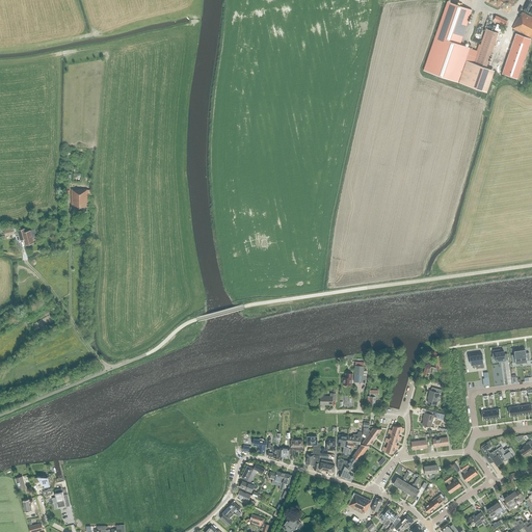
[(479,51),(470,48),(460,45),(472,10),(447,2),(423,71),(486,92),(494,71),(486,68),(498,33),(486,29),(479,51)]
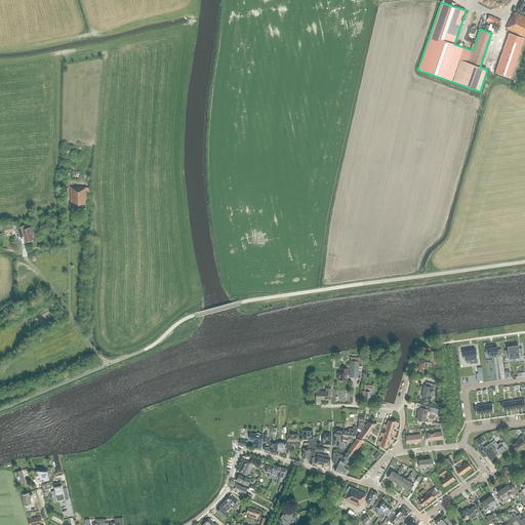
[(524,16),(515,12),(513,16),(512,16),(506,28),(511,31),(510,34),(509,33),(502,52),(498,51),(493,67),(497,68),(495,73),(511,78),(524,38),(513,35),(513,32),(524,38),(524,16)]
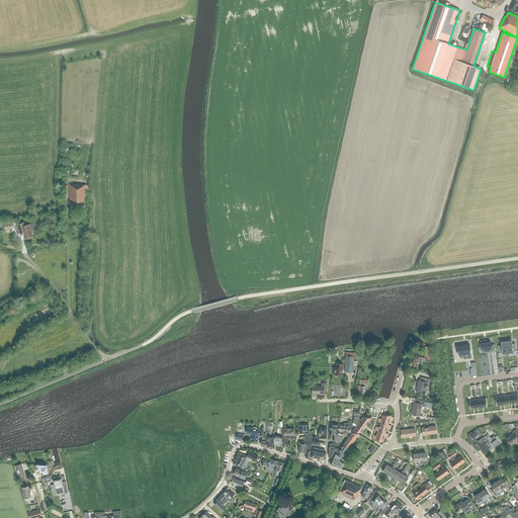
[(492,25),(494,20),(484,15),(483,15),(481,20),(492,25)]
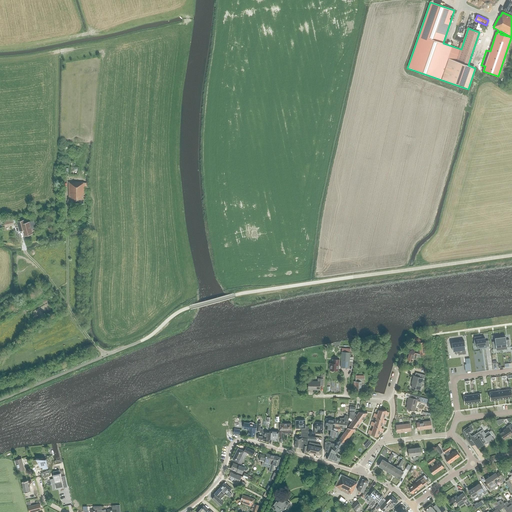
[(85,183),(80,183),(80,182),(69,182),(69,200),(70,200),(70,203),(84,203),(84,199),(85,199),(85,190),(85,183)]
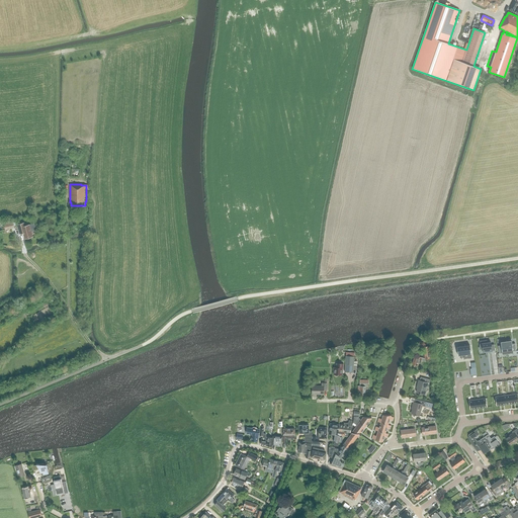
[(13,228),(12,221),(3,223),(5,231),(13,228)]
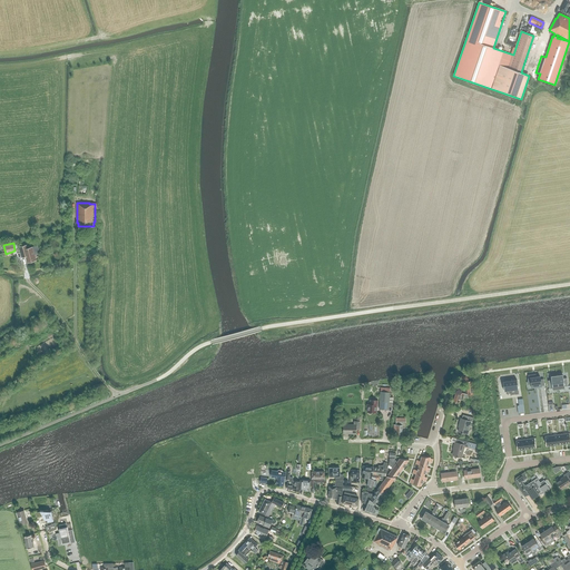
[(19,247),(21,258),(26,257),(27,263),(37,261),(35,255),(40,254),(38,246),(27,249),(26,246),(19,247)]
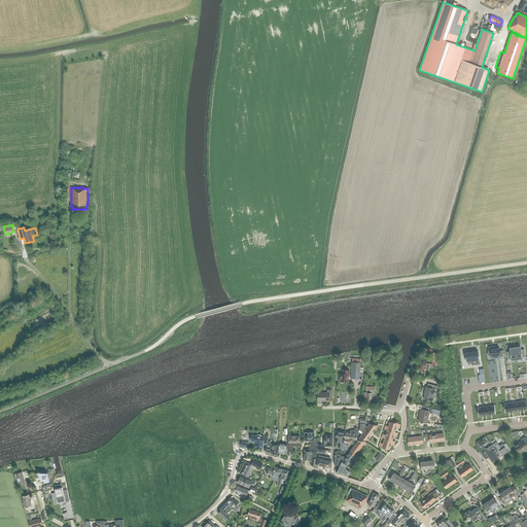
[(524,351),(521,351),(521,346),(515,347),(517,359),(522,359),(522,357),(525,357),(524,351)]
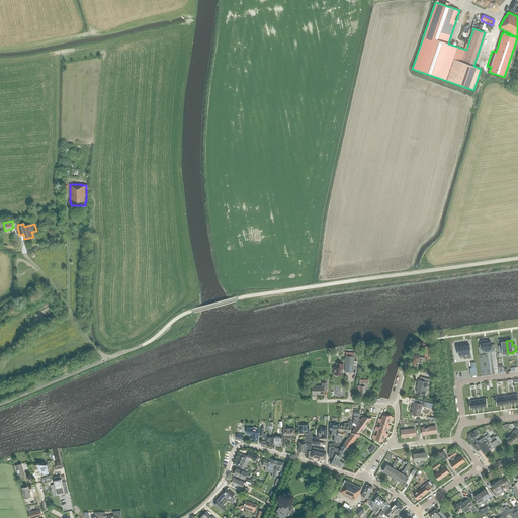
[(481,341),(480,349),(483,349),(483,352),(488,352),(489,352),(492,351),(495,350),(494,344),(491,345),(491,342),(487,343),(484,343),(484,341),(481,341)]
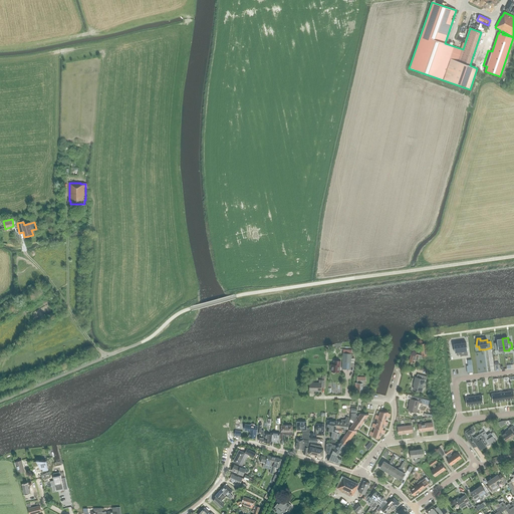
[(504,350),(502,338),(497,339),(497,344),(494,344),(495,350),(498,350),(498,351),(504,350)]
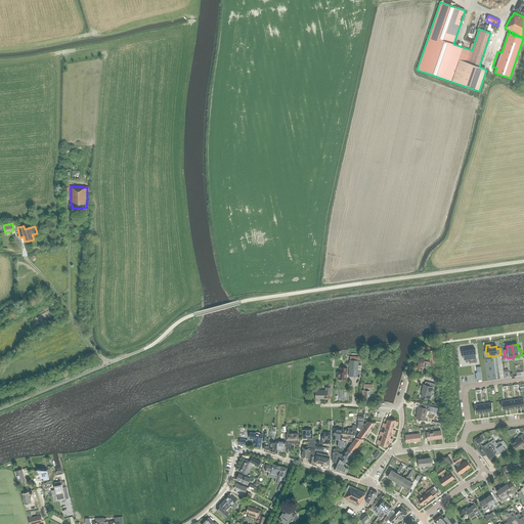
[(469,362),(477,361),(475,348),(463,350),(464,359),(469,358),(469,362)]
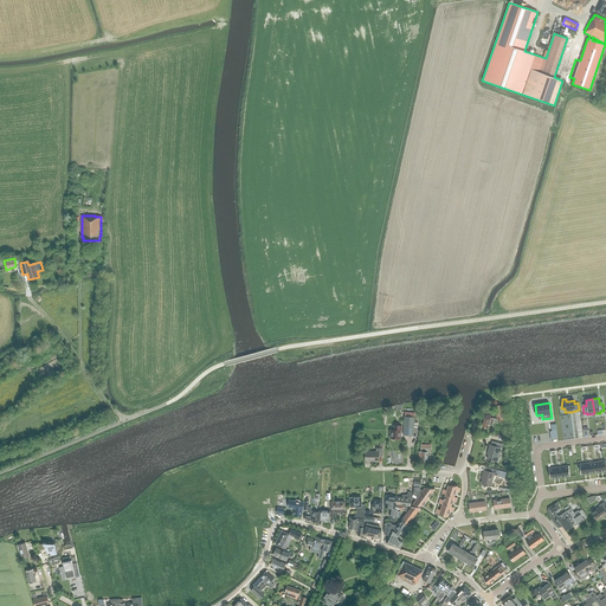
[(497,421),(503,420),(501,405),(496,406),(497,419),(484,416),(482,426),(489,427),(489,424),(491,425),(492,421),(498,423),(497,421)]
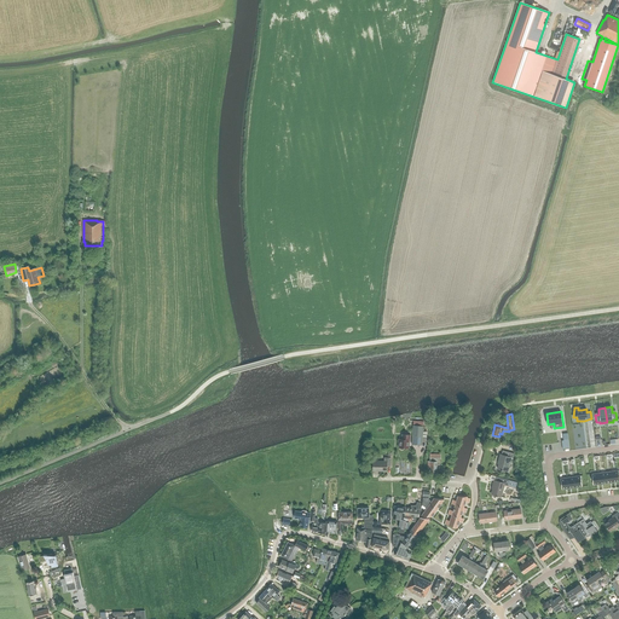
[(423,426),(414,426),(411,444),(422,445),(423,426)]
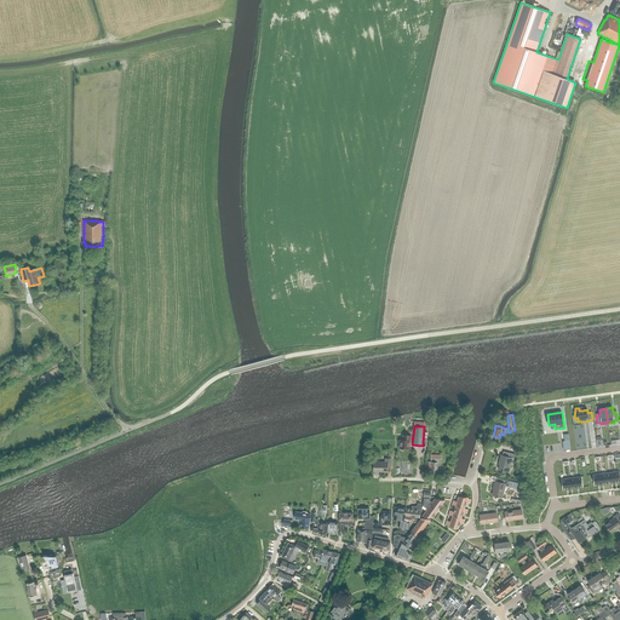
[(400,448),(409,448),(411,436),(402,435),(402,440),(399,440),(399,443),(400,443),(400,448)]
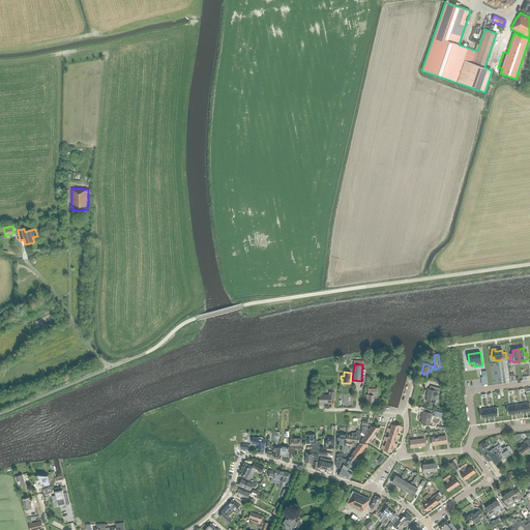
[(440,388),(433,386),(430,386),(430,389),(429,389),(427,396),(427,398),(425,401),(435,404),(438,391),(439,392),(440,388)]
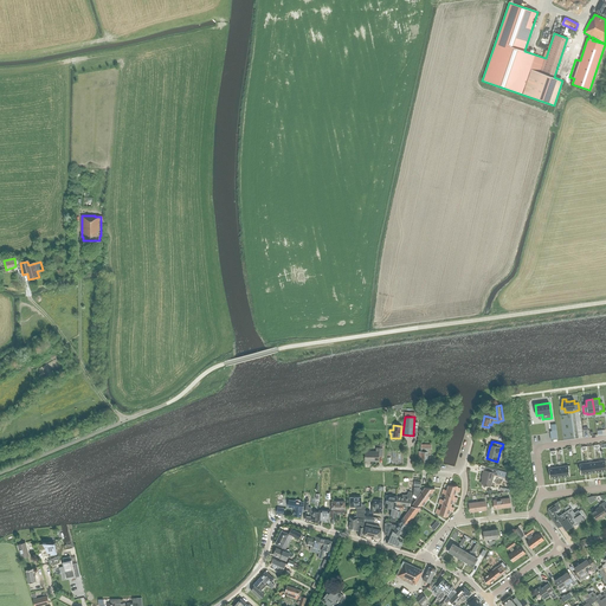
[(431,456),(431,445),(421,445),(420,452),(419,452),(419,459),(420,459),(420,461),(421,461),(421,462),(427,462),(427,458),(431,458),(431,456)]
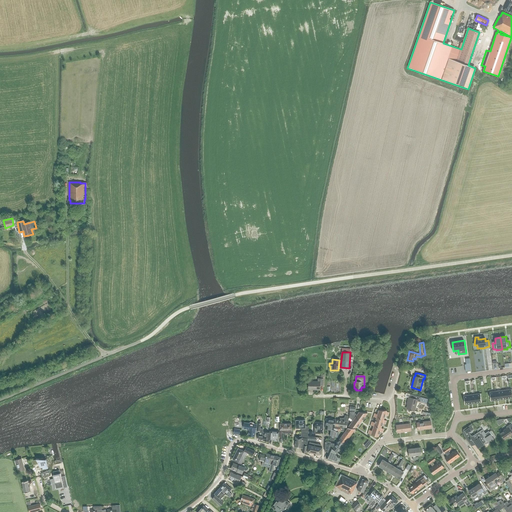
[(308,389),(320,390),(320,385),(323,385),(323,379),(318,378),(318,382),(308,381),(308,389)]
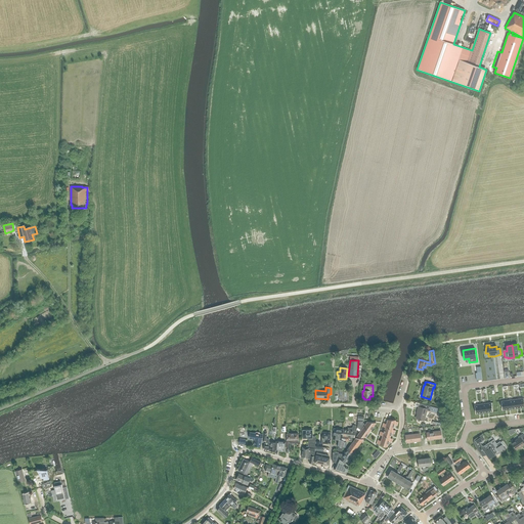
[(438,408),(425,404),(420,403),(418,411),(417,419),(424,421),(427,410),(437,412),(438,408)]
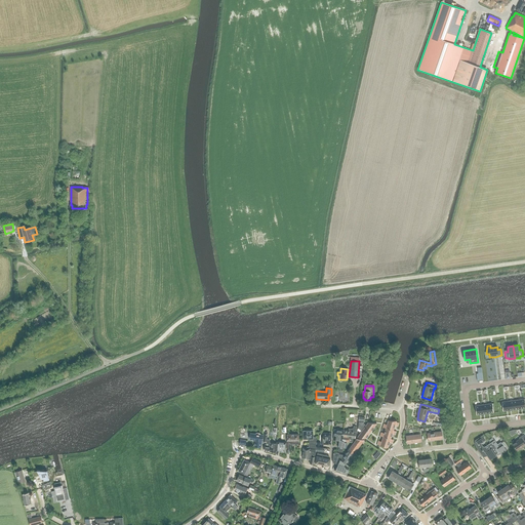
[(382,428),(386,429),(393,431),(395,426),(398,427),(399,422),(396,421),(396,420),(389,420),(387,425),(385,423),(382,428)]
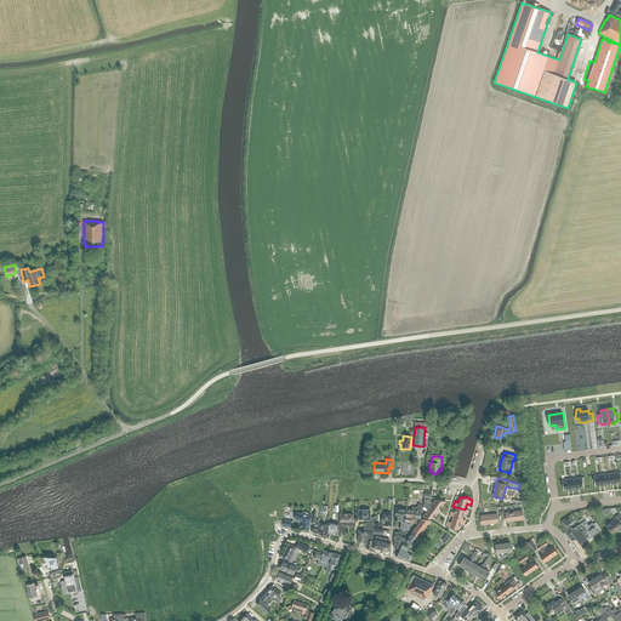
[(433,503),(431,501),(431,500),(425,500),(425,502),(438,512),(443,505),(445,501),(436,500),(433,503)]
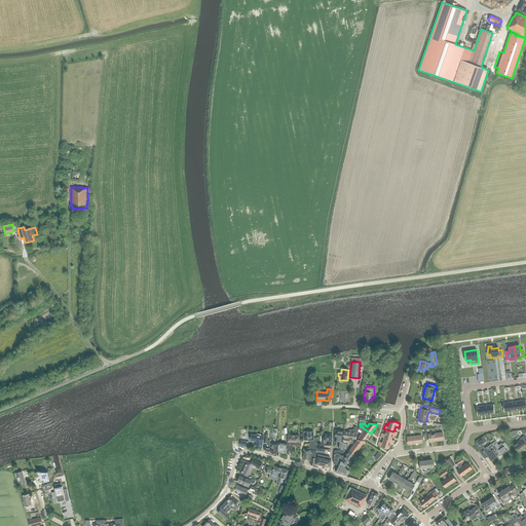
[(371,434),(360,425),(359,429),(363,431),(359,438),(367,439),(371,434)]
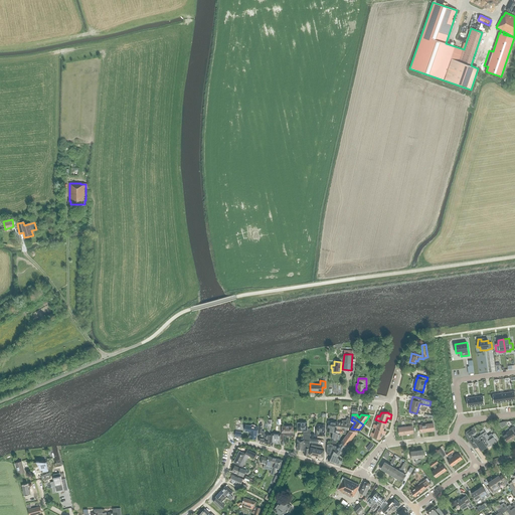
[(337,422),(328,420),(327,432),(333,433),(332,440),(331,443),(336,444),(336,440),(337,440),(339,441),(340,435),(338,435),(338,433),(339,434),(339,428),(336,428),(337,422)]
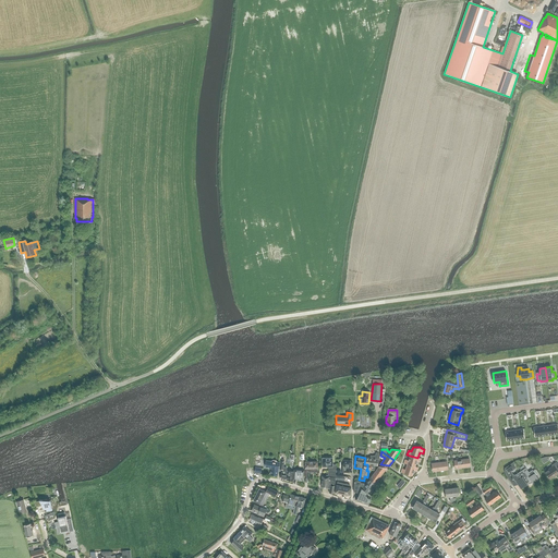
[(415,466),(416,461),(420,462),(421,459),(417,458),(410,456),(409,461),(405,460),(404,463),(408,464),(415,466)]
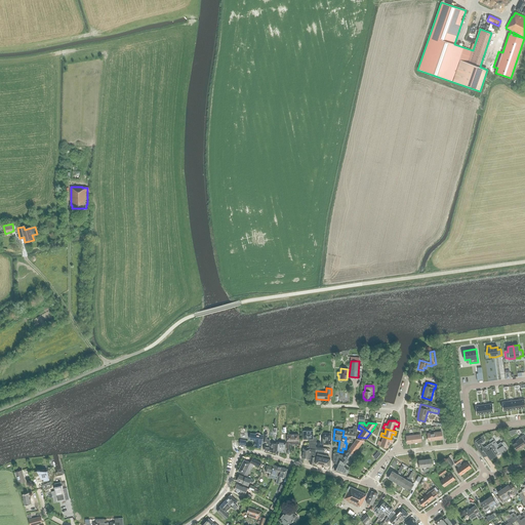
[(313,431),(304,431),(304,440),(309,439),(309,443),(316,443),(316,437),(313,437),(313,431)]
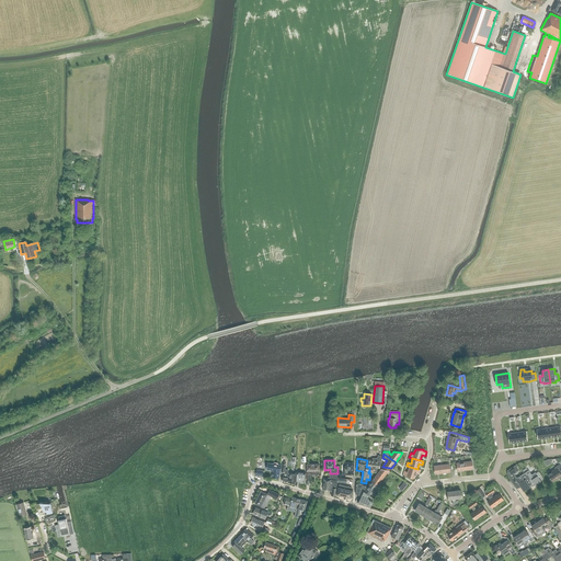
[(369,472),(377,472),(377,469),(379,469),(380,461),(367,460),(366,467),(369,467),(369,472)]
